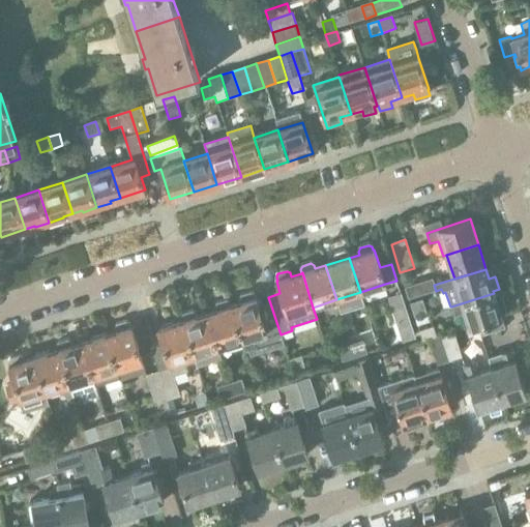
[(419,285),(422,295),(436,291),(434,285),(433,281),(419,285)]
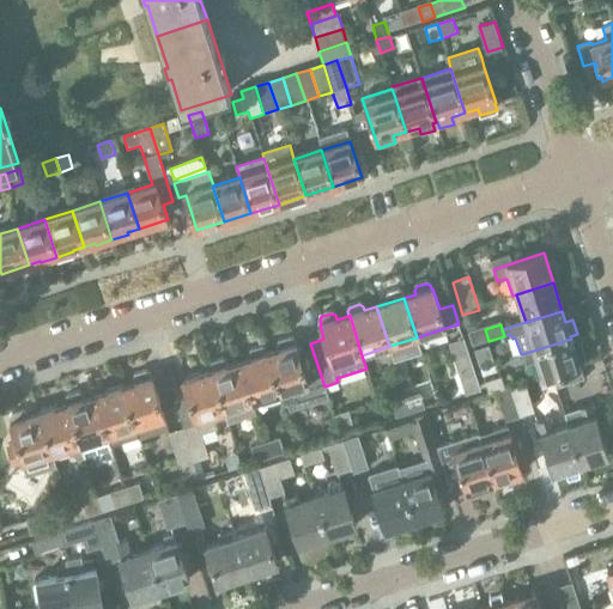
[(469,334),(473,346),(489,341),(485,329),(469,334)]
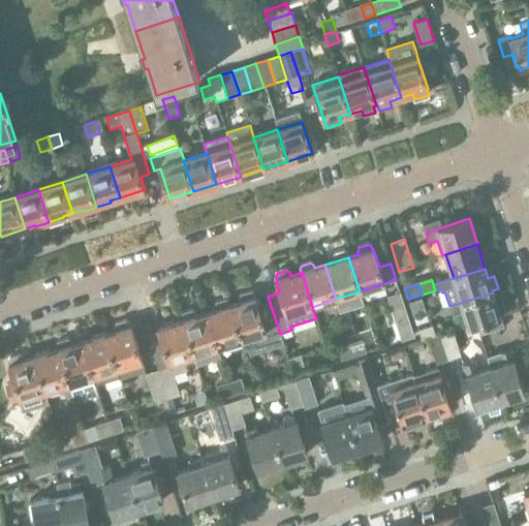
[(242,340),(241,340),(246,356),(283,344),(280,334),(271,306),(259,310),(255,298),(254,298),(253,295),(250,292),(241,296),(240,299),(241,303),(230,306),(242,340)]
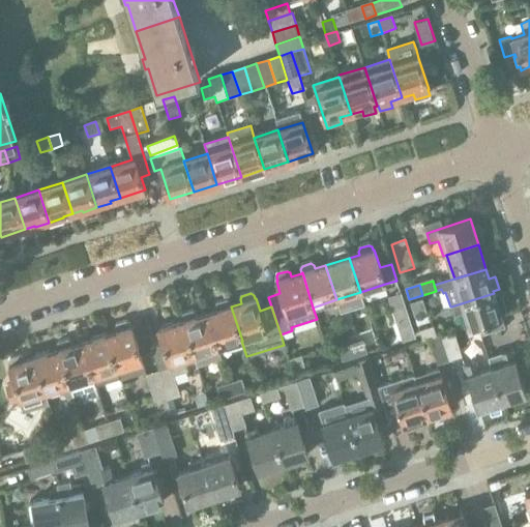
[(469,327),(477,325),(501,317),(501,316),(507,314),(503,301),(497,303),(494,293),(451,306),(454,317),(465,313),(469,327)]
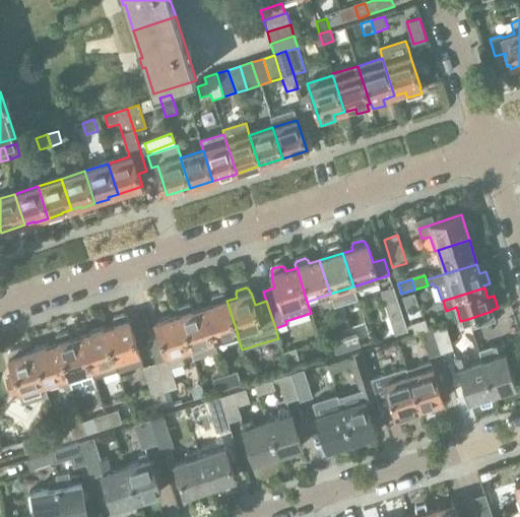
[(400,312),(393,288),(381,293),(388,316),(400,312)]
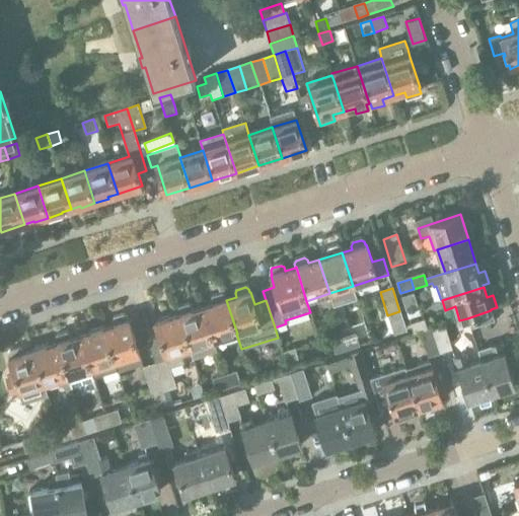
[(222,339),(236,334),(237,334),(226,300),(225,297),(222,295),(213,298),(211,301),(212,304),(203,307),(215,345),(223,342),(222,339)]
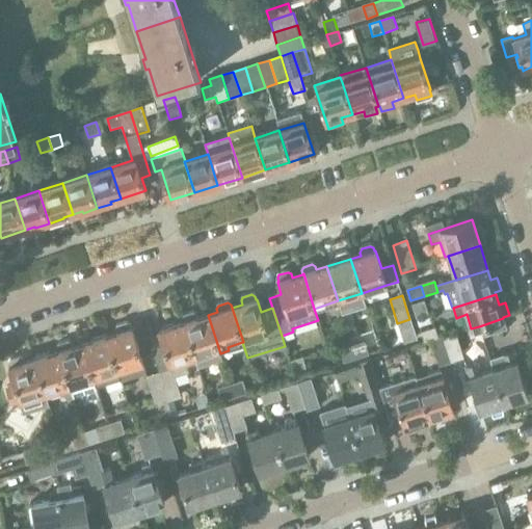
[(182,319),(184,323),(198,369),(221,361),(219,353),(220,353),(208,315),(197,318),(196,315),(193,313),(184,316),(182,319)]
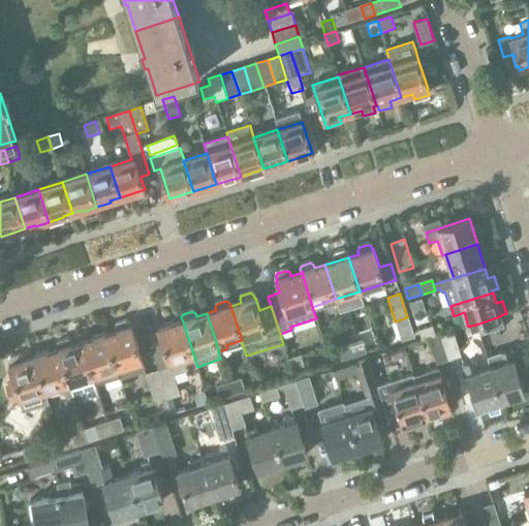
[(500,316),(476,325),(479,337),(504,329),(500,316)]
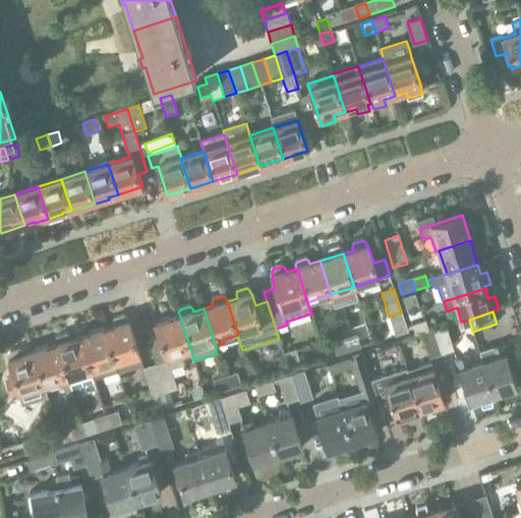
[(155,324),(160,339),(149,343),(156,365),(164,394),(176,390),(170,369),(184,365),(182,360),(191,357),(193,361),(194,361),(180,317),(157,324),(155,324)]
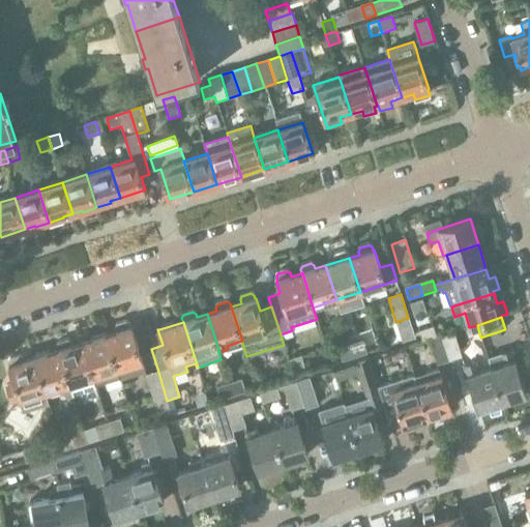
[(129,328),(107,335),(120,378),(121,380),(128,378),(146,372),(131,326),(129,327),(129,328)]
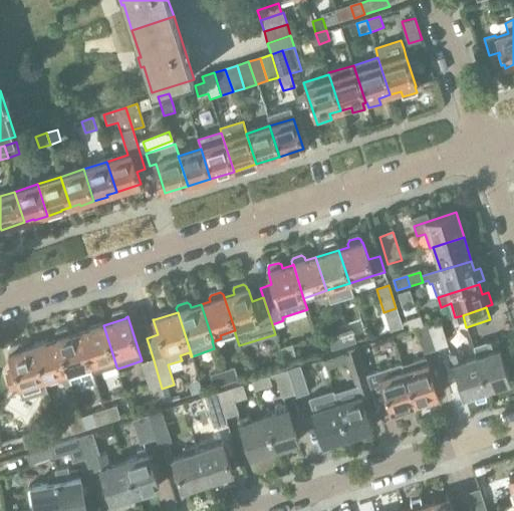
[(407,322),(410,332),(417,330),(423,328),(420,318),(407,322)]
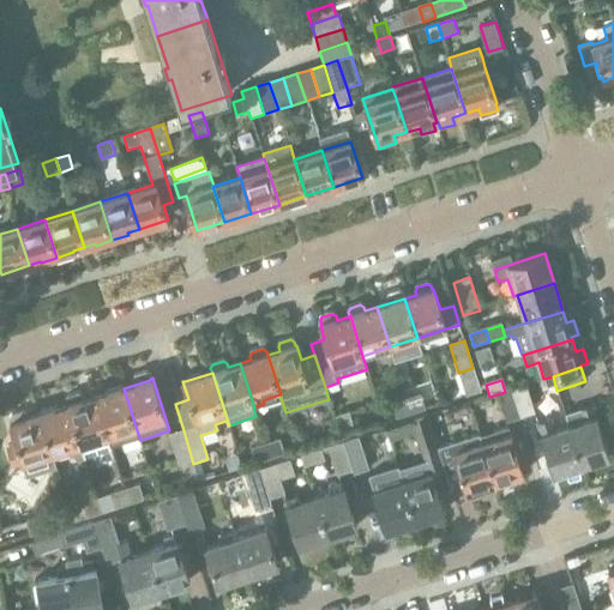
[(511,390),(522,420),(536,416),(527,385),(511,390)]
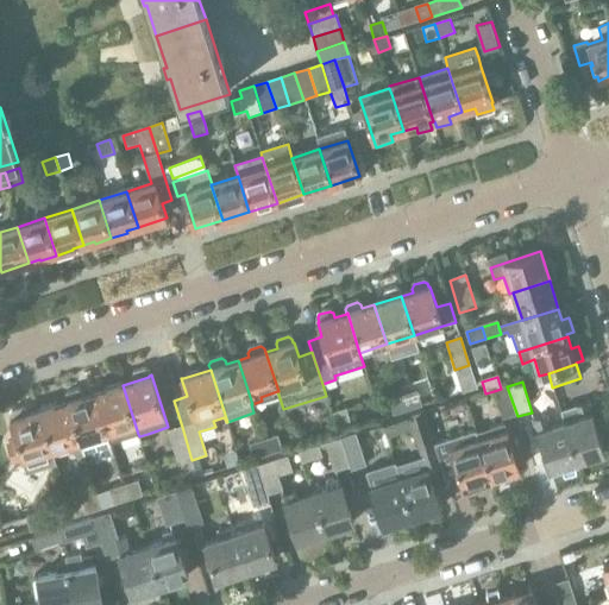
[(123,385),(95,394),(108,433),(106,434),(110,445),(123,440),(123,439),(138,434),(123,385)]
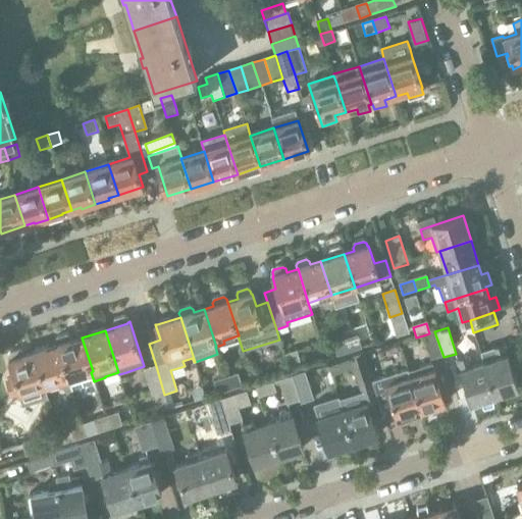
[(429,333),(423,335),(431,361),(444,357),(434,331),(429,333)]
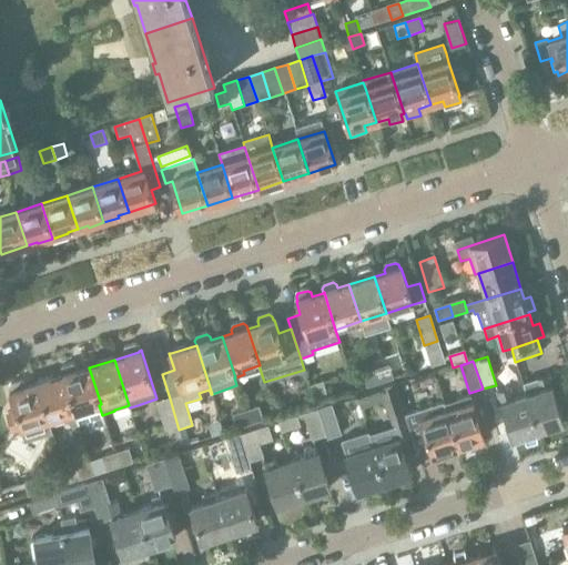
[(376,370),(381,383),(394,380),(389,366),(376,370)]
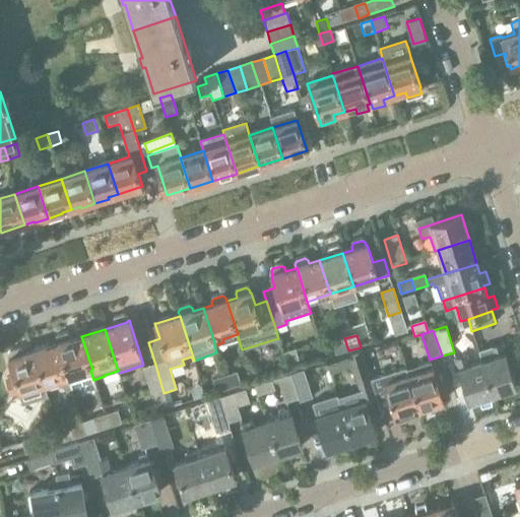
[(81,336),(57,344),(68,378),(90,371),(92,370),(81,336)]
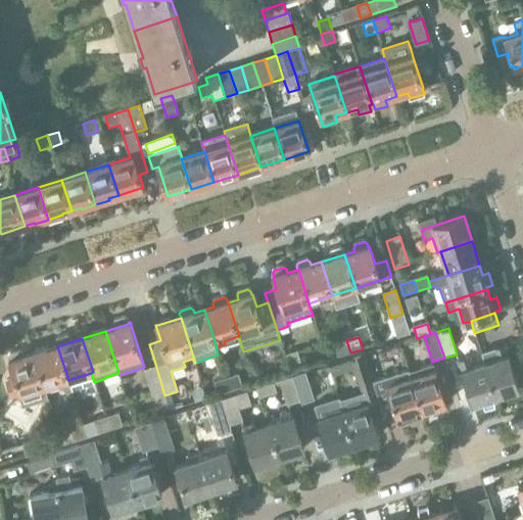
[(350,352),(346,340),(335,344),(339,357),(350,352)]
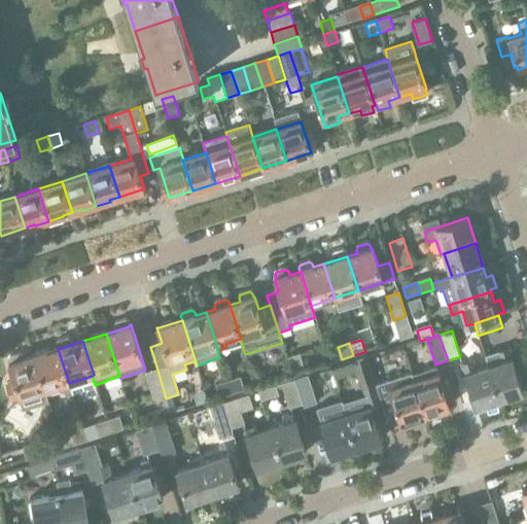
[(58,349),(34,356),(45,391),(69,383),(58,349)]
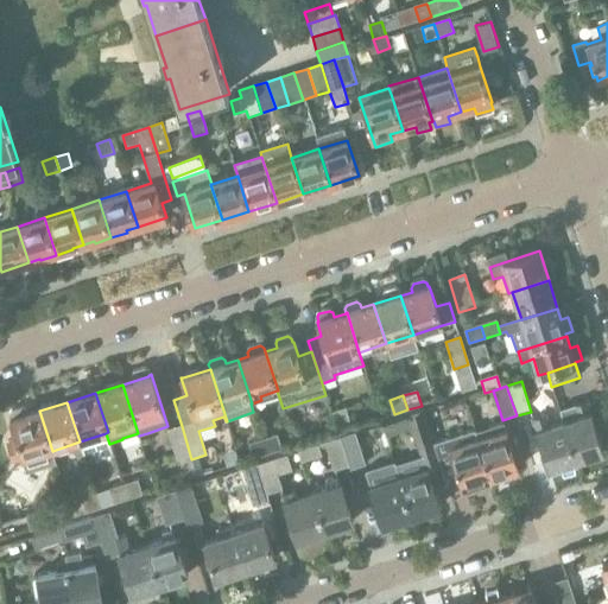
[(577,418),(564,423),(577,463),(593,458),(591,456),(603,452),(591,413),(588,402),(574,406),(577,418)]
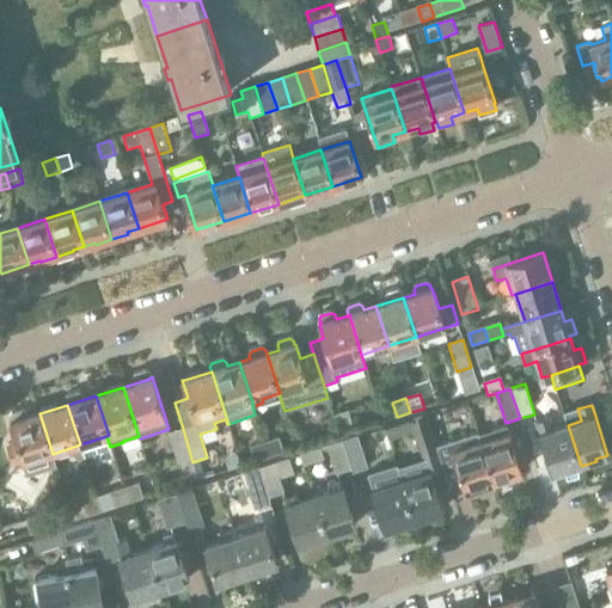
[(334,415),(340,434),(354,430),(348,410),(334,415)]
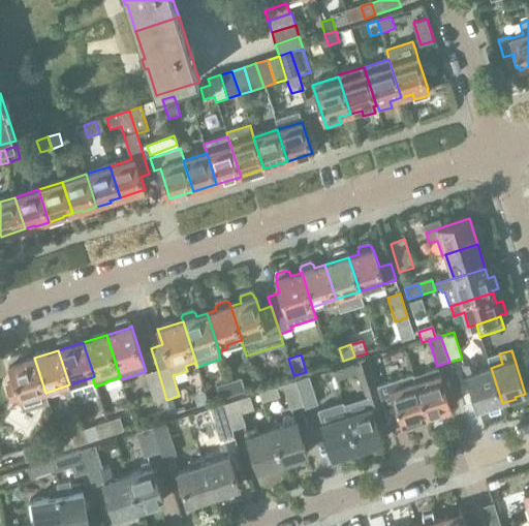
[(45,393),(34,358),(24,362),(23,358),(20,357),(10,359),(8,362),(9,365),(8,366),(14,384),(6,388),(11,403),(20,400),(24,412),(49,404),(45,393)]
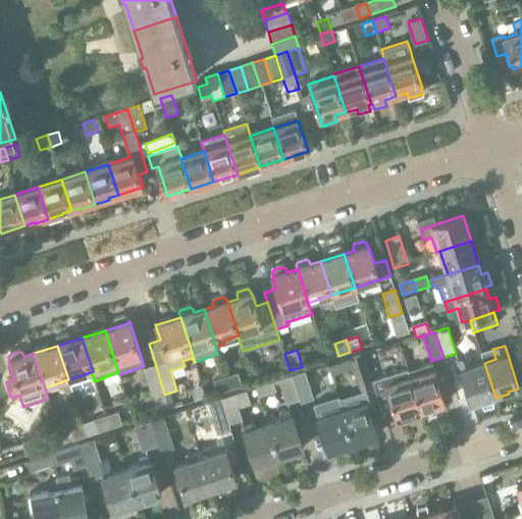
[(363,355),(351,359),(359,385),(372,381),(363,355)]
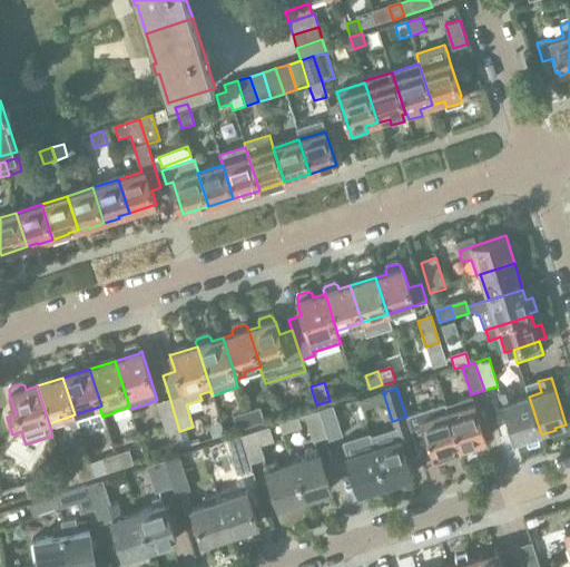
[(541,434),(529,397),(516,400),(512,390),(499,393),(502,404),(513,441),(526,438),(526,440),(541,434)]
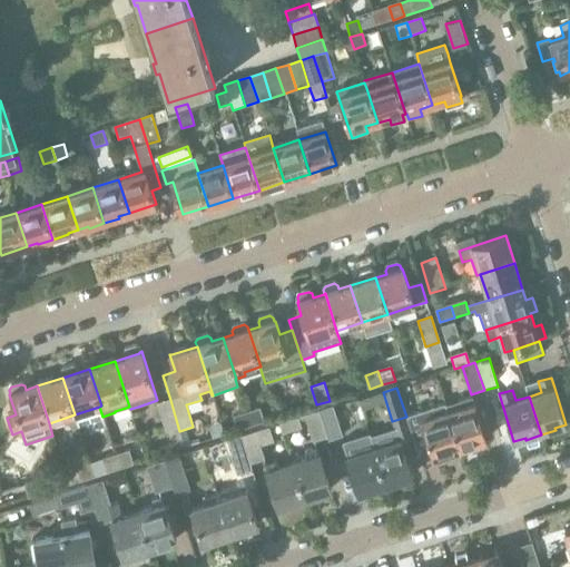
[(461,408),(448,412),(460,450),(487,441),(472,398),(459,401),(461,408)]
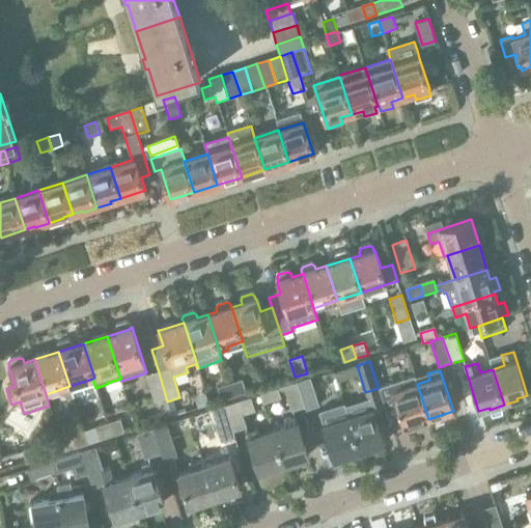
[(172,417),(167,401),(159,372),(146,377),(154,400),(155,400),(162,420),(172,417)]
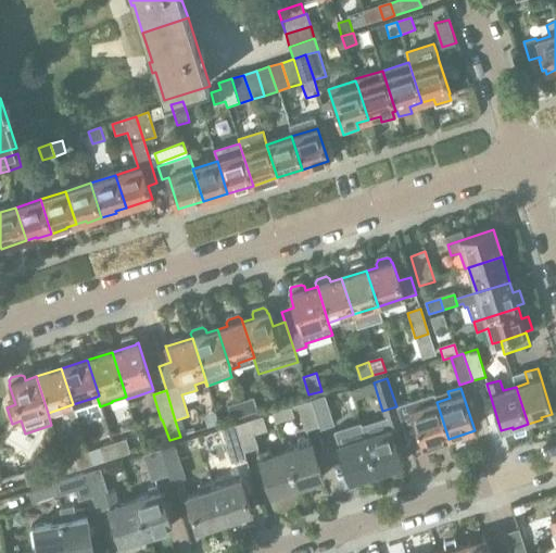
[(312,402),(319,427),(321,431),(335,426),(326,398),(312,402)]
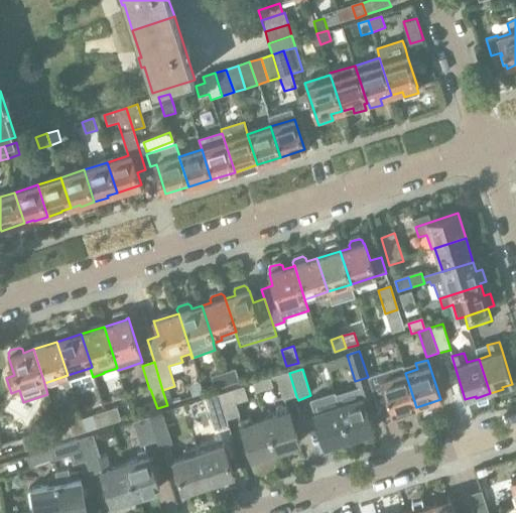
[(224,374),(228,386),(240,382),(236,371),(224,374)]
